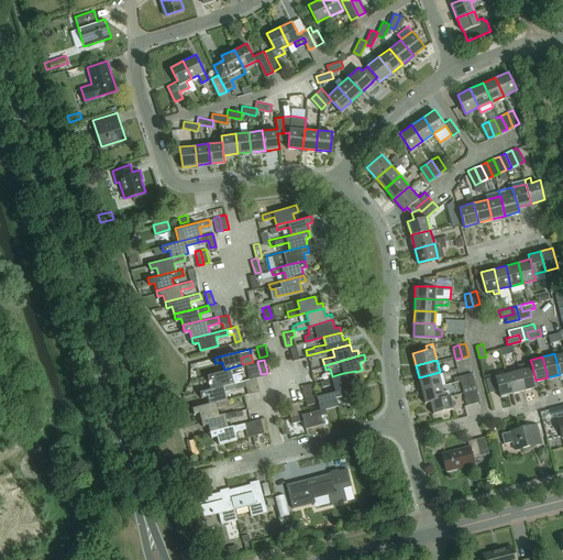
[(217,385),(234,381),(232,373),(244,371),(242,364),(224,370),(207,374),(209,380),(214,379),(217,385)]
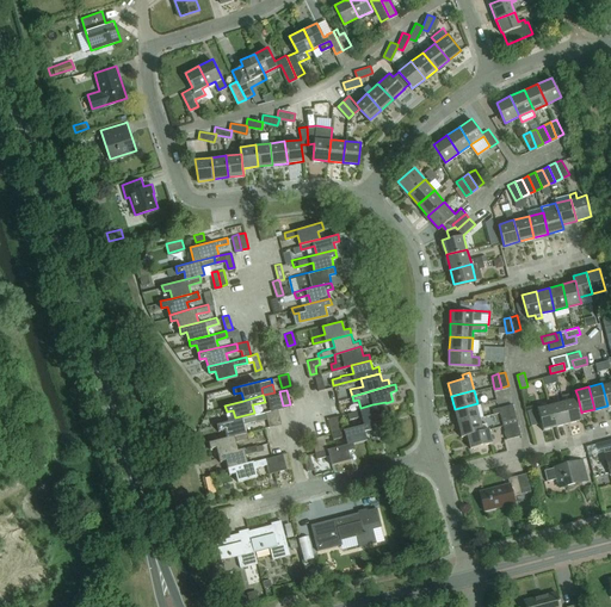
[(584,417),(582,412),(581,413),(578,396),(571,397),(565,400),(571,421),(584,417)]
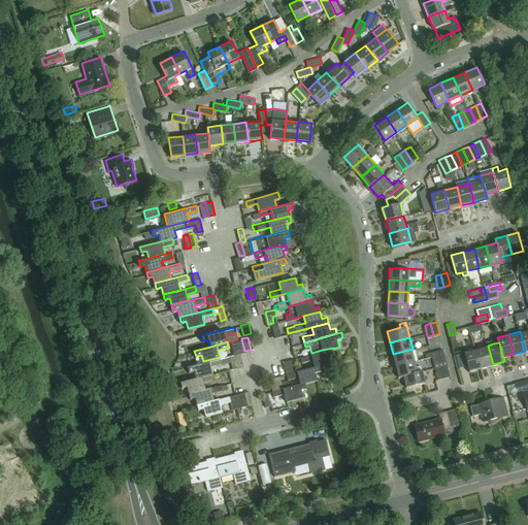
[(482,367),(493,364),(488,346),(476,348),(482,367)]
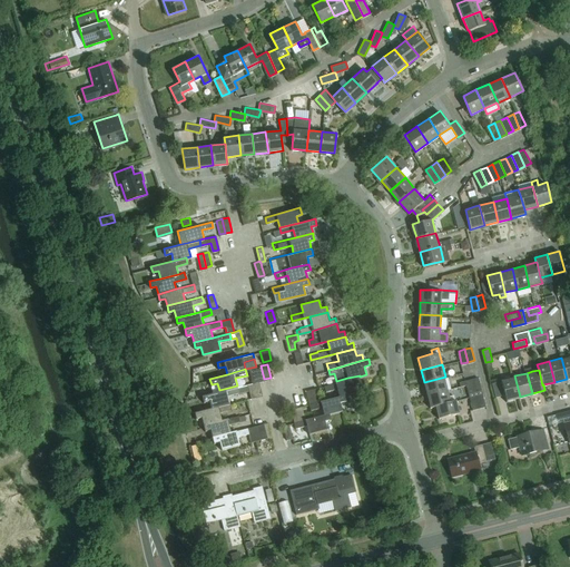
[(361,382),(360,377),(360,375),(347,378),(336,381),(324,384),(326,390),(337,387),(340,394),(344,393),(345,394),(357,391),(355,383),(361,382)]
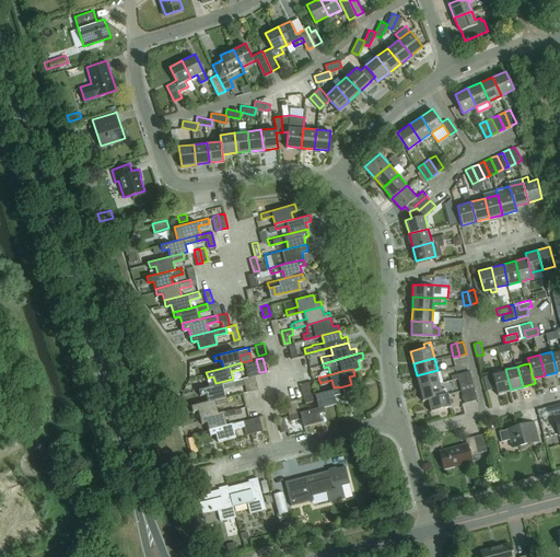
[(499,393),(511,390),(505,369),(485,374),(488,389),(497,386),(499,393)]
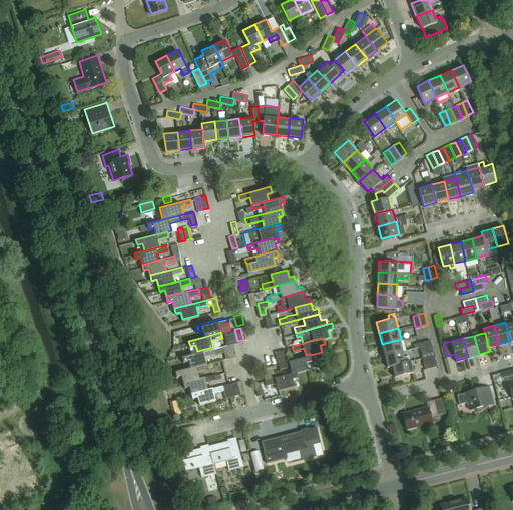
[(385,354),(403,349),(401,339),(382,344),(385,354)]
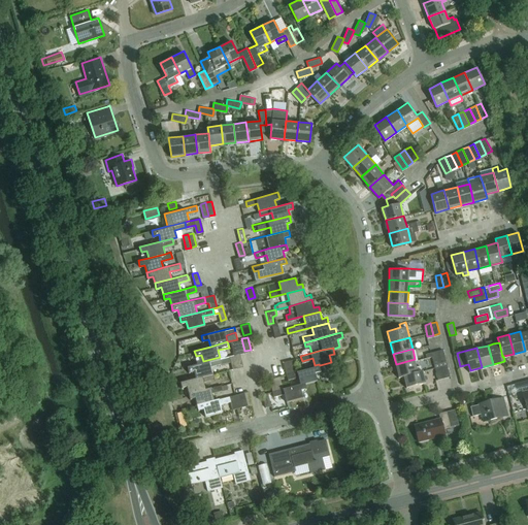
[(443,349),(437,350),(440,361),(447,360),(443,349)]
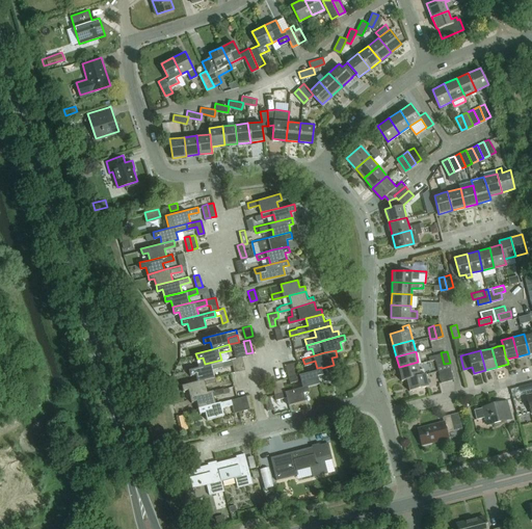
[(441,352),(434,354),(435,358),(437,366),(444,364),(441,352)]
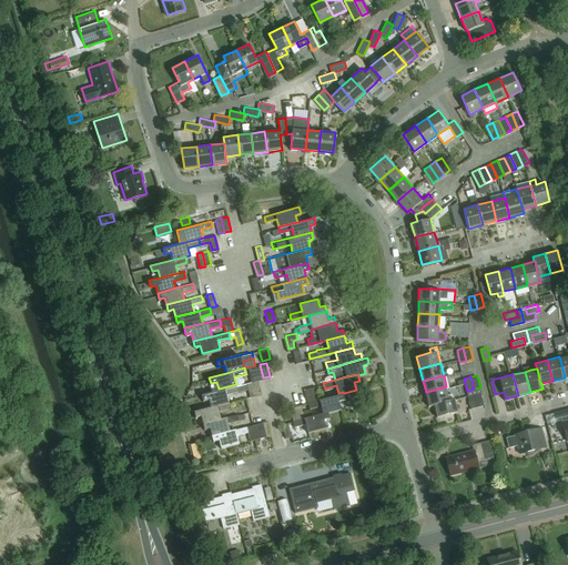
[(262,392),(259,379),(253,381),(256,394),(262,392)]
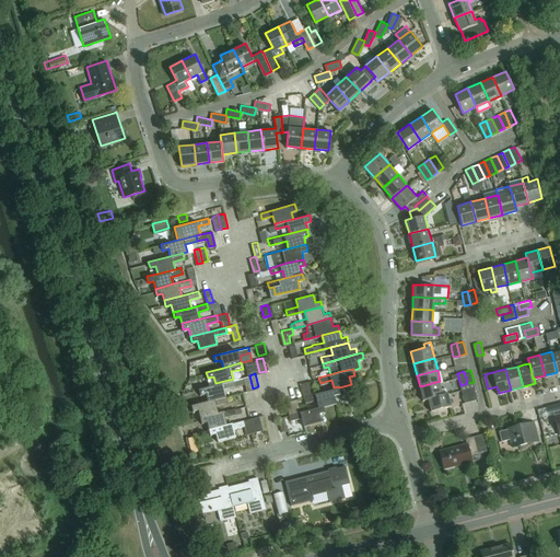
[(253,389),(249,375),(240,378),(241,383),(245,382),(247,390),(253,389)]
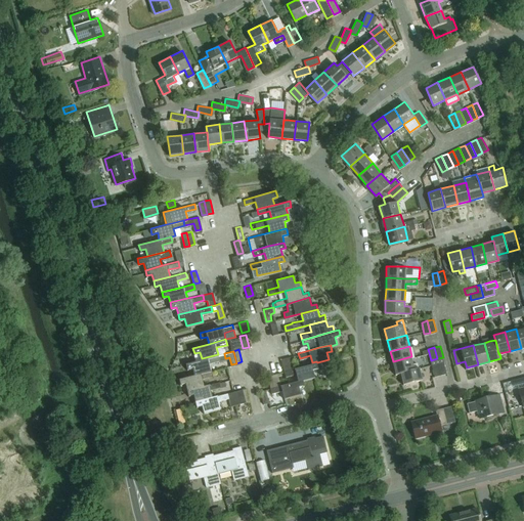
[(194,374),(212,370),(210,362),(220,360),(218,354),(202,358),(185,362),(187,368),(192,366),(194,374)]
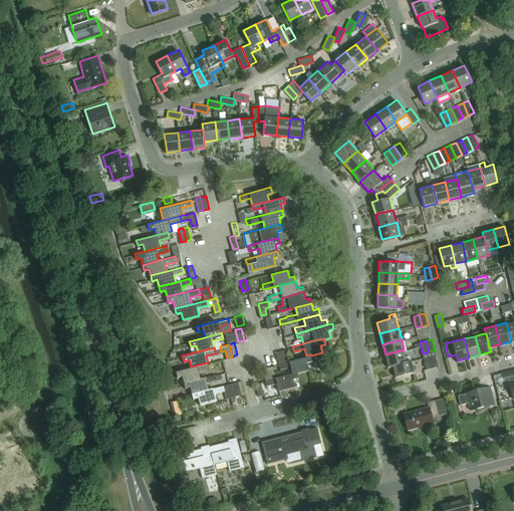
[(286,347),(279,349),(282,361),(289,359),(286,347)]
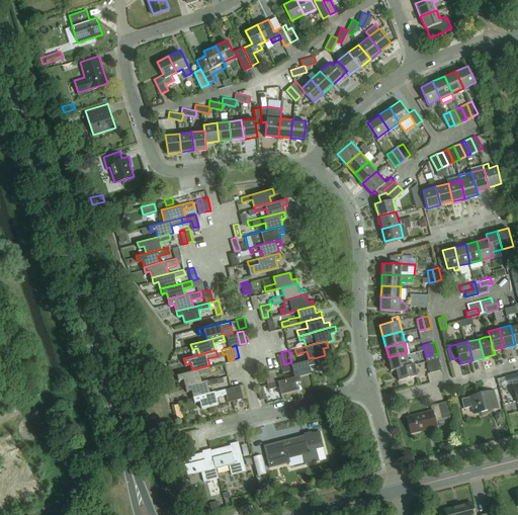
[(410,363),(407,352),(389,357),(392,369),(396,368),(396,367),(410,363)]
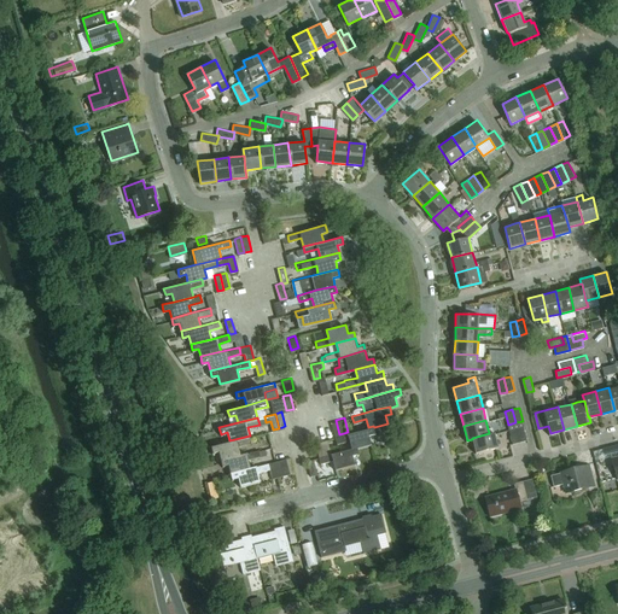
[(523,425),(509,427),(513,443),(526,439),(523,425)]
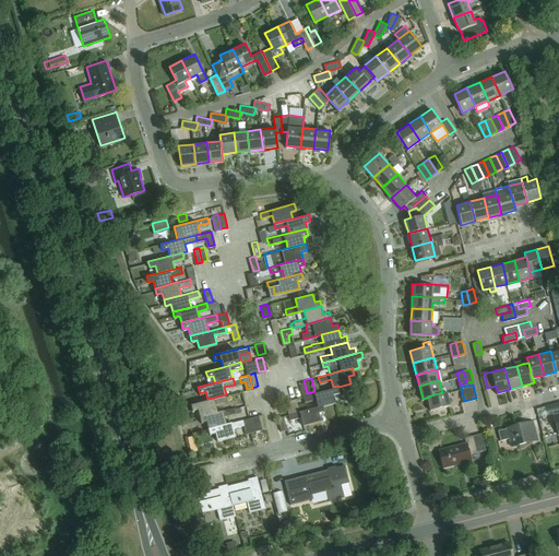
[(340,392),(339,387),(337,386),(333,387),(314,391),(307,393),(304,394),(305,401),(317,398),(318,405),(323,404),(335,401),(334,393),(340,392)]
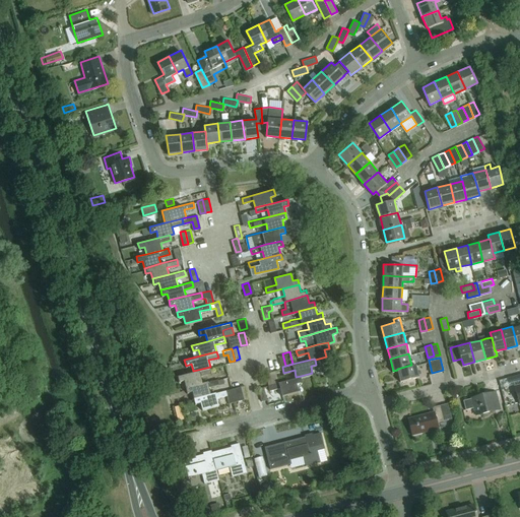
[(400,381),(419,376),(416,364),(411,365),(397,369),(397,370),(400,381)]
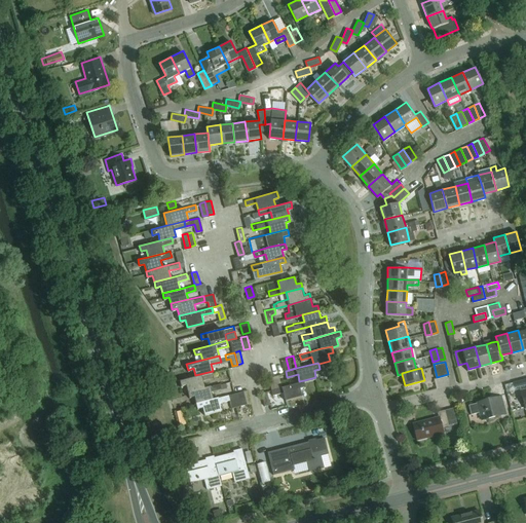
[(188,390),(204,386),(202,379),(214,376),(213,371),(195,375),(180,379),(181,385),(186,383),(188,390)]
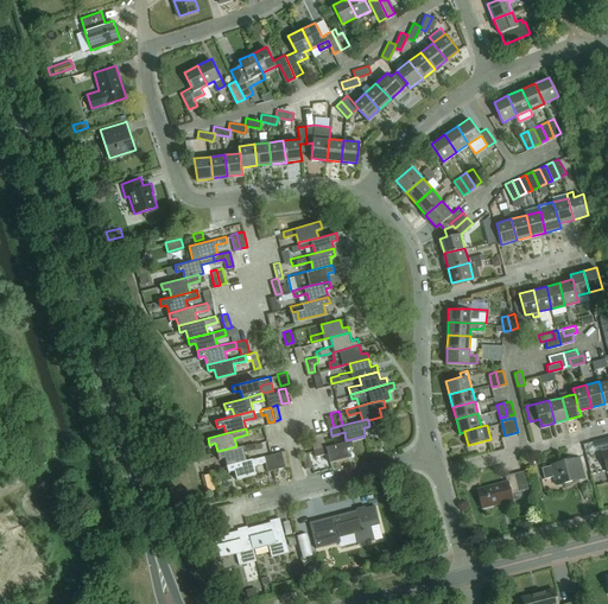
[(323,431),(310,434),(314,449),(327,445),(323,431)]
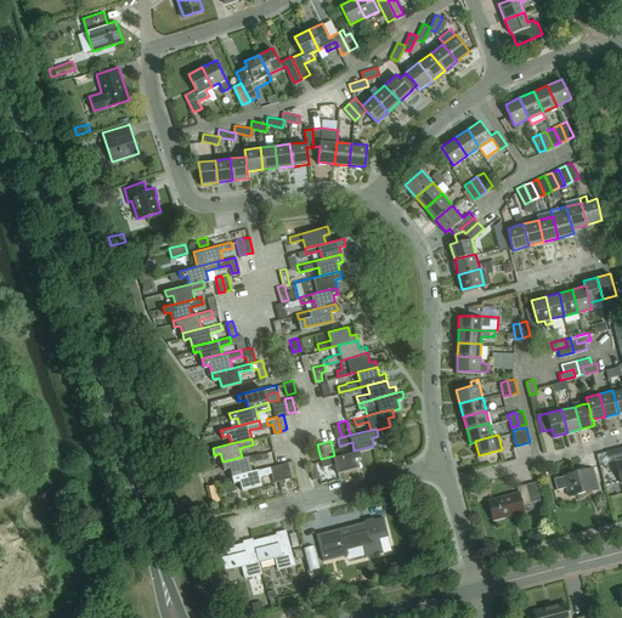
[(599,460),(621,454),(621,444),(597,452),(599,460)]
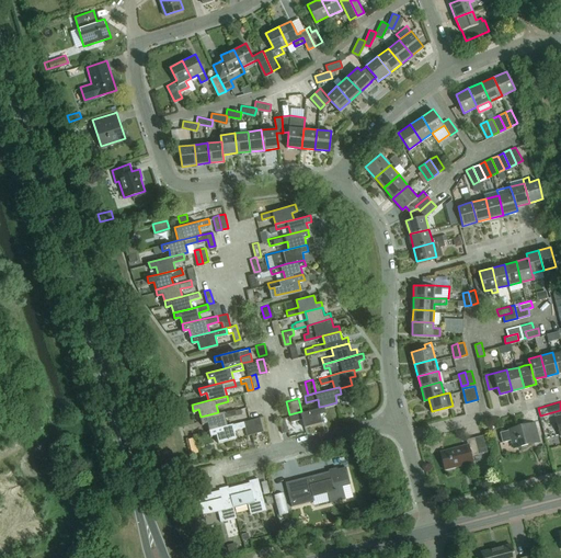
[(325,411),(324,406),(319,407),(289,414),(292,420),(302,418),(305,425),(322,421),(320,412),(325,411)]
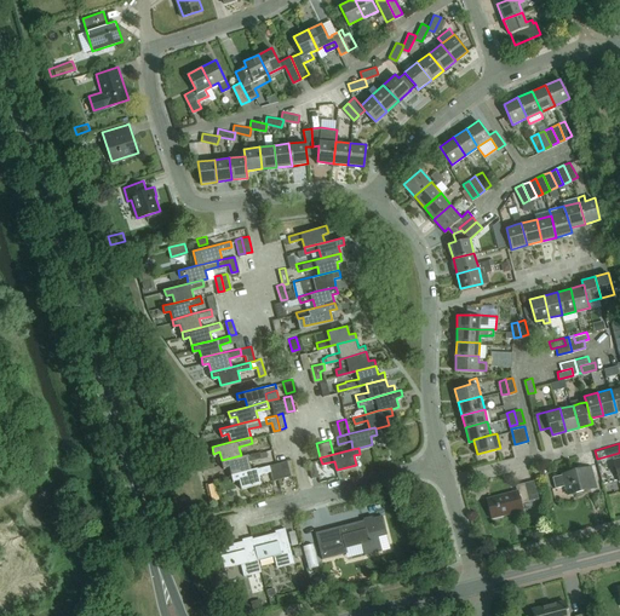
[(251,467),(250,460),(262,456),(260,450),(241,455),(222,460),(223,467),(229,465),(231,473),(251,467)]
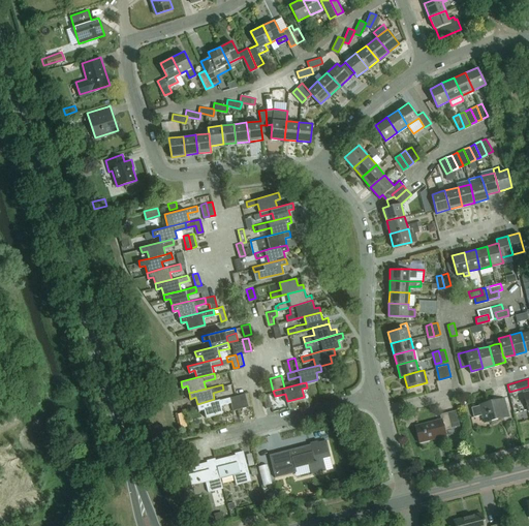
[(220,404),(230,401),(232,409),(249,405),(245,392),(214,399),(197,404),(198,409),(204,408),(206,415),(222,411),(220,404)]
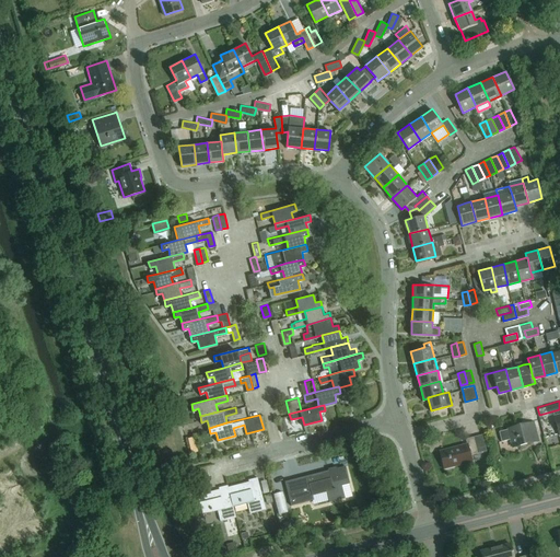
[(500,429),(499,429),(501,439),(510,437),(512,447),(539,440),(534,419),(500,428),(500,429)]
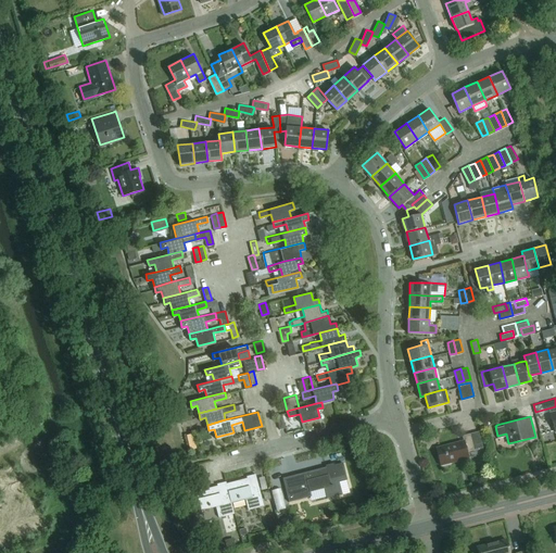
[(192,431),(186,432),(188,442),(194,440),(192,431)]
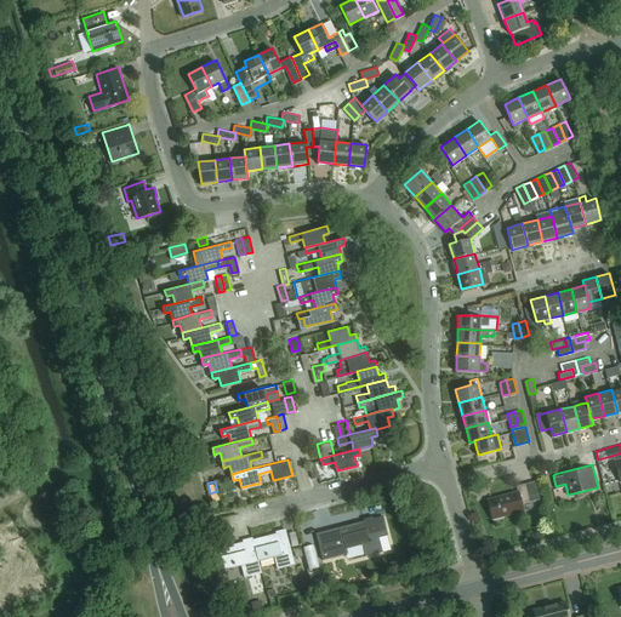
[(518,490),(488,497),(493,516),(524,509),(522,502),(530,500),(527,481),(517,484),(518,490)]
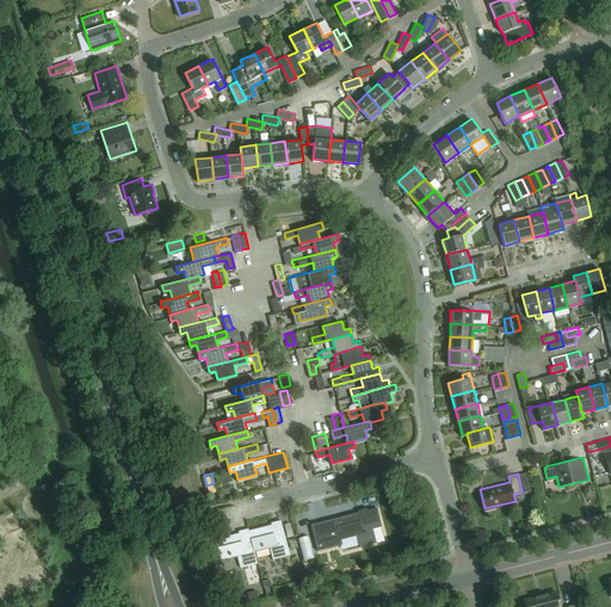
[(359,545),(377,540),(372,526),(382,524),(377,506),(369,508),(368,506),(358,508),(359,511),(312,522),(319,549),(343,543),(341,538),(356,533),(359,545)]
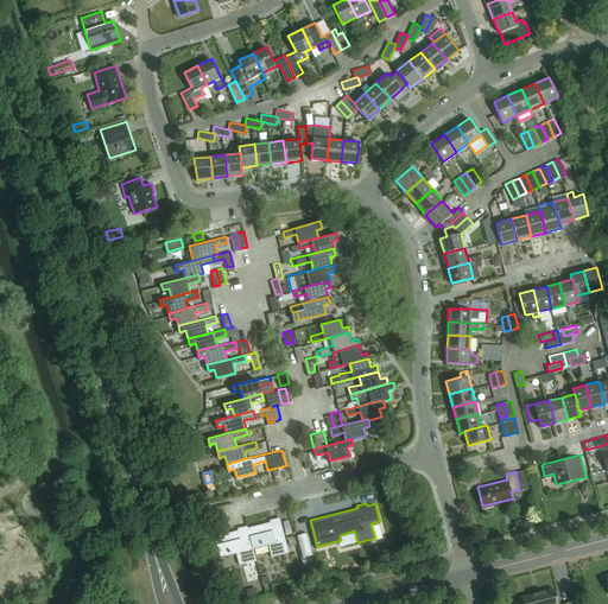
[(271,520),(247,526),(253,547),(268,542),(272,554),(289,550),(280,515),(270,517),(271,520)]
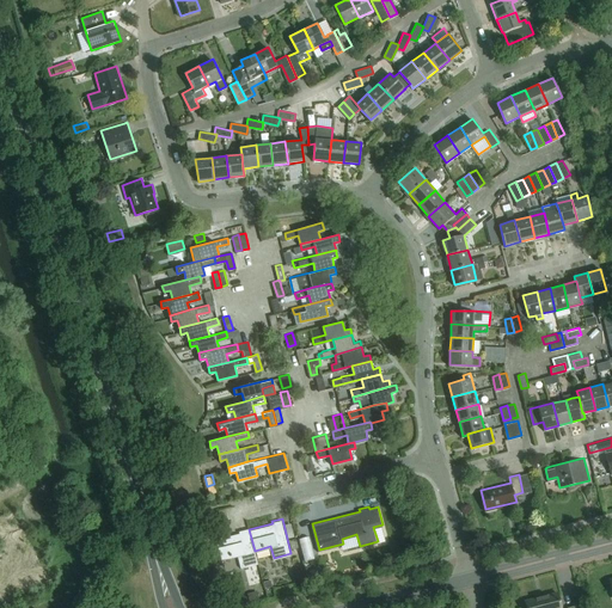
[(239,532),(216,538),(221,559),(238,554),(240,566),(257,563),(255,551),(249,529),(249,527),(239,529),(239,532)]
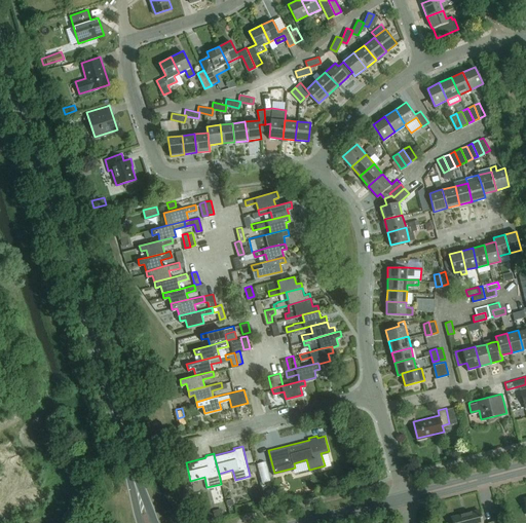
[(270,479),(266,459),(258,461),(262,481),(270,479)]
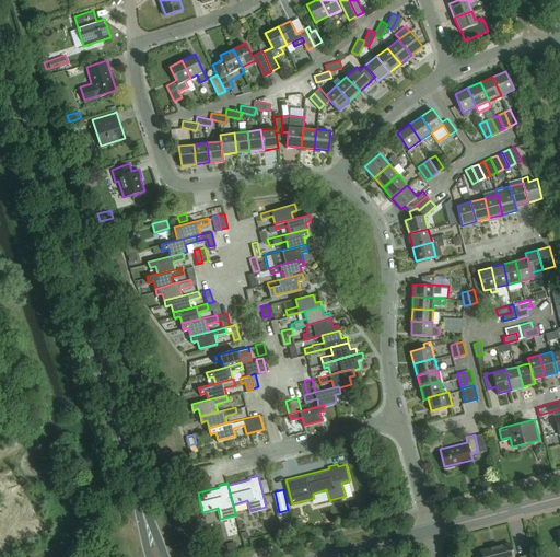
[(521,556),(533,556),(528,540),(517,543),(521,556)]
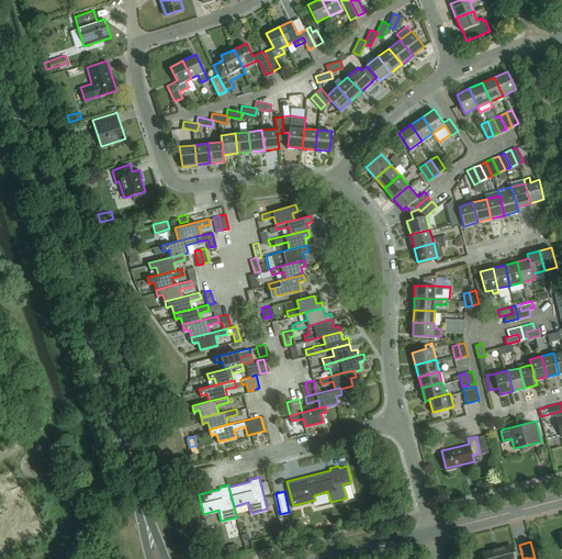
[(236,543),(227,545),(229,552),(238,550),(236,543)]
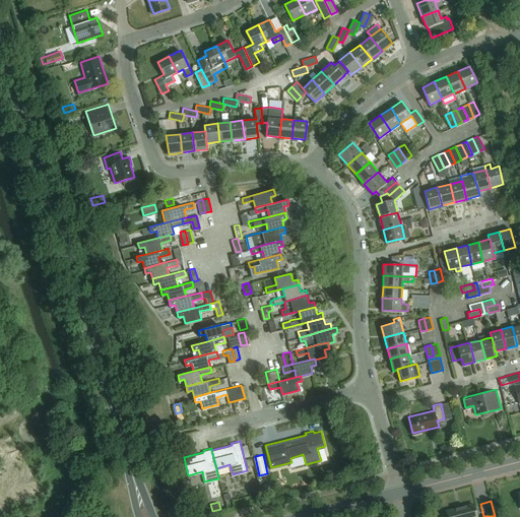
[(477,516),(474,503),(447,510),(448,516),(477,516)]
